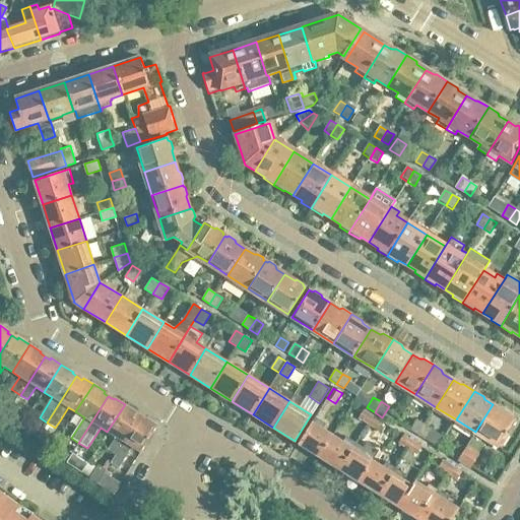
[(115,454),(139,415),(136,413),(137,411),(125,404),(107,432),(116,438),(108,450),(115,454)]
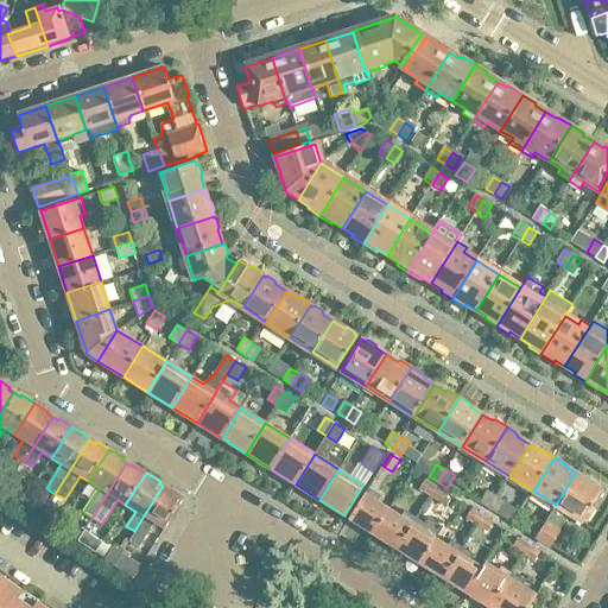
[(590,508),(602,489),(597,487),(597,485),(590,479),(587,480),(577,474),(576,473),(556,505),(543,526),(536,537),(549,545),(569,513),(582,521),(584,519),(586,520),(593,510),(590,508)]
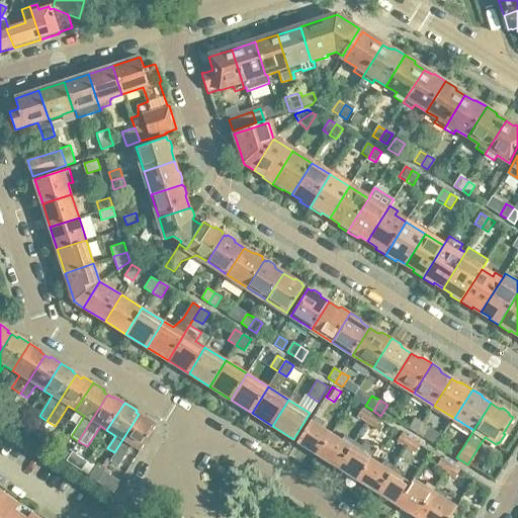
[(0,408),(0,417),(3,419),(10,408),(3,404),(0,408)]
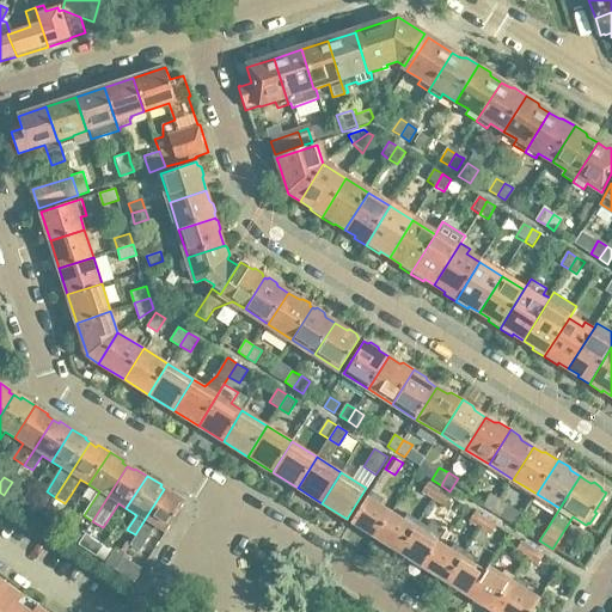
[(20,488),(12,482),(4,495),(12,500),(20,488)]
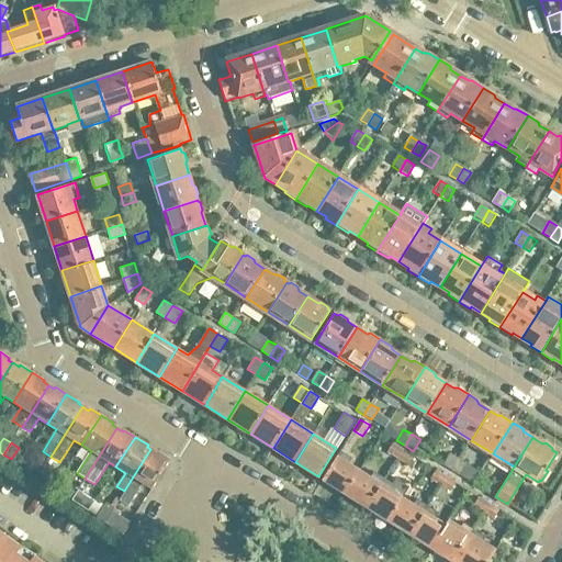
[(403,450),(392,442),(386,451),(397,459),(403,450)]
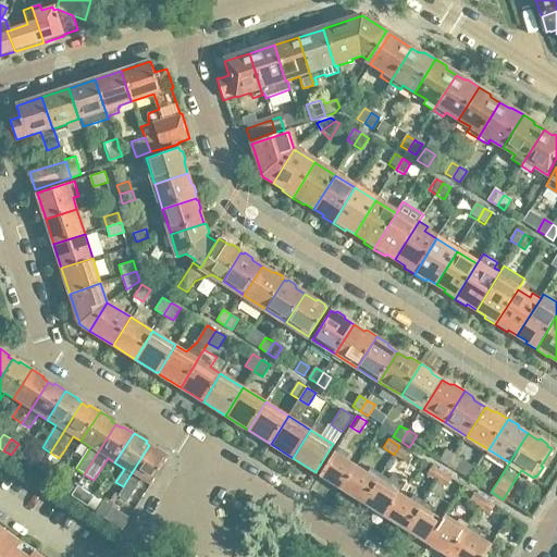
[(151,485),(169,458),(166,457),(168,454),(158,448),(157,450),(149,445),(123,486),(124,489),(119,497),(127,503),(141,480),(151,485)]
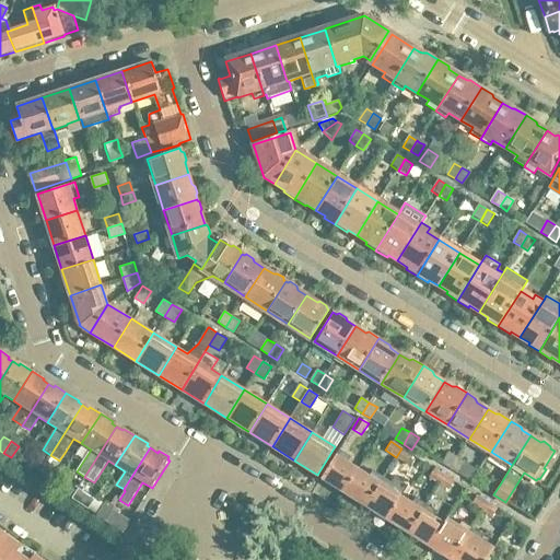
[(359,469),(347,462),(351,456),(339,448),(322,477),(345,492),(359,469)]
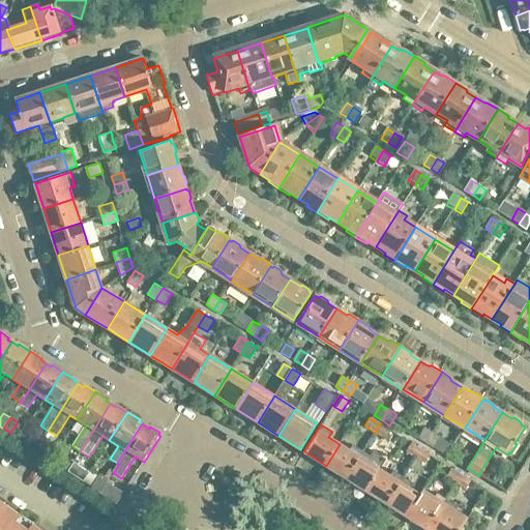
[(390,431),(380,424),(375,433),(385,439),(390,431)]
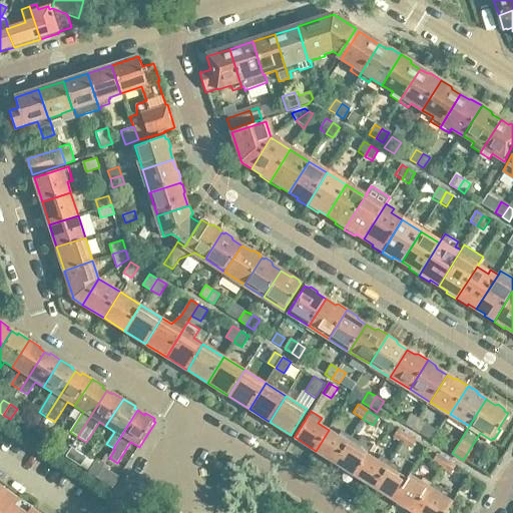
[(404,424),(412,428),(418,418),(411,414),(404,424)]
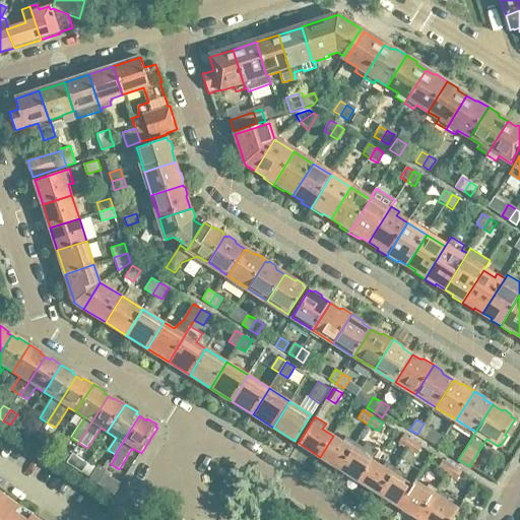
[(431,429),(424,424),(417,434),(425,439),(431,429)]
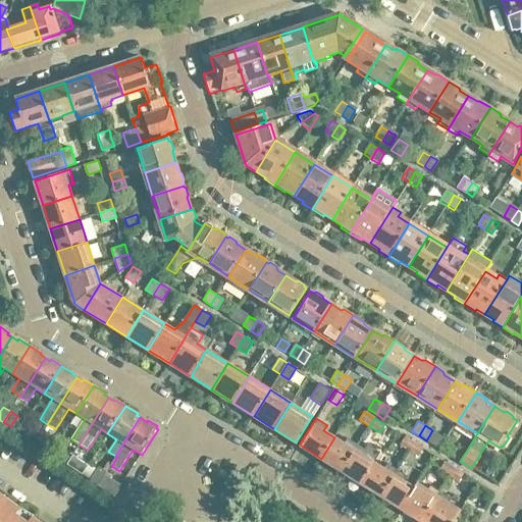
[(28,442),(33,434),(23,428),(17,436),(28,442)]
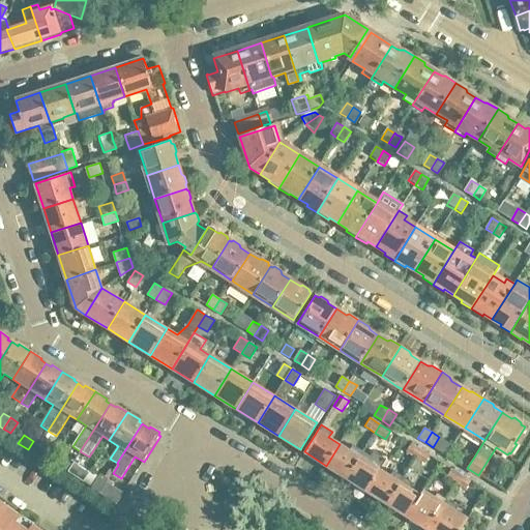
[(56,453),(47,448),(39,443),(35,450),(42,454),(52,461),(56,453)]
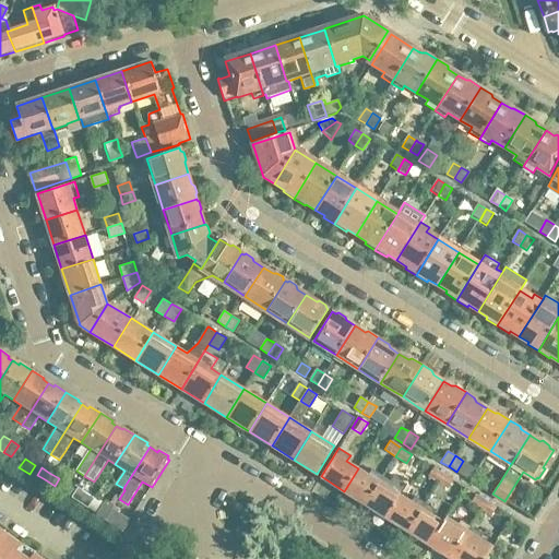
[(427,475),(438,483),(443,474),(432,467),(427,475)]
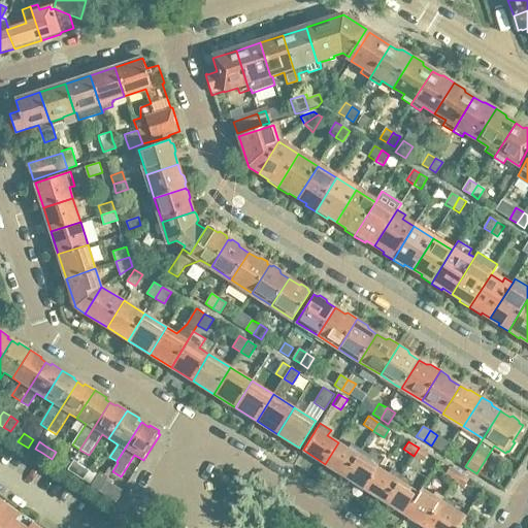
[(345,476),(362,450),(351,442),(347,448),(338,442),(325,464),(345,476)]
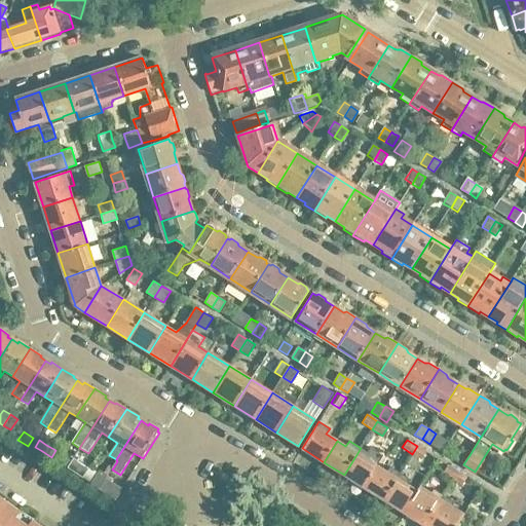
[(427,452),(417,446),(412,454),(422,460),(427,452)]
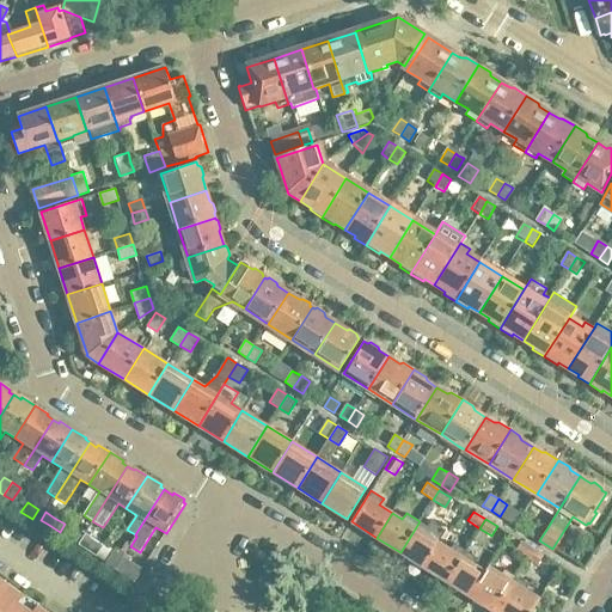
[(440,544),(427,536),(432,528),(420,521),(401,552),(424,568),(440,544)]
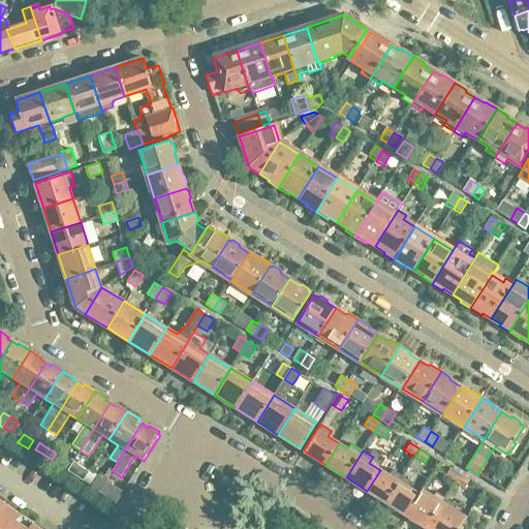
[(466,467),(472,458),(465,453),(459,463),(466,467)]
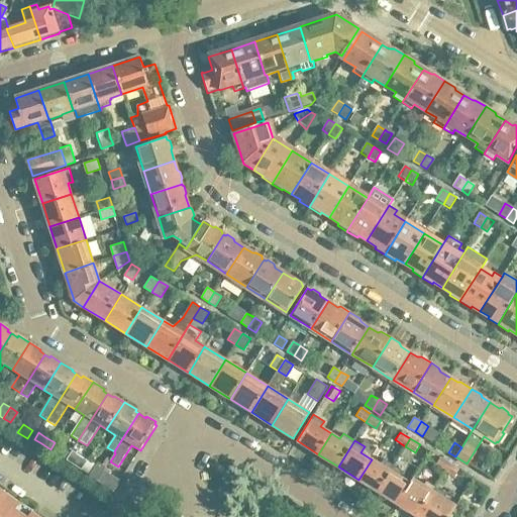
[(66,460),(71,453),(64,448),(59,455),(66,460)]
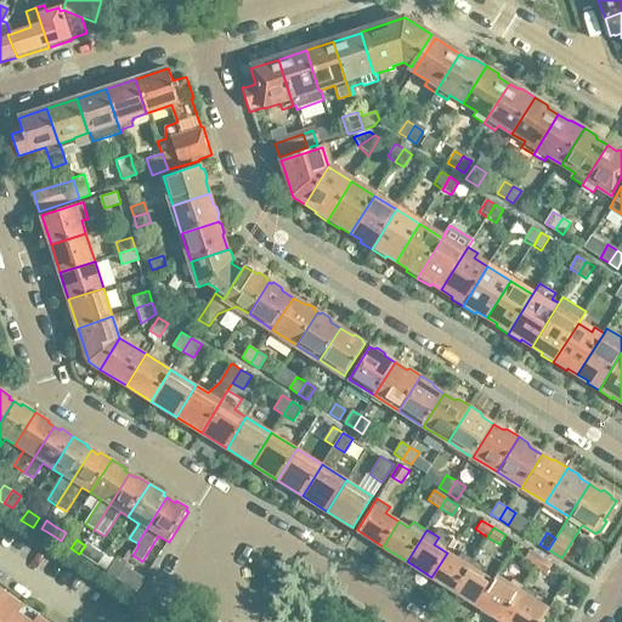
[(92,563),(101,549),(88,541),(85,546),(79,554),(92,563)]
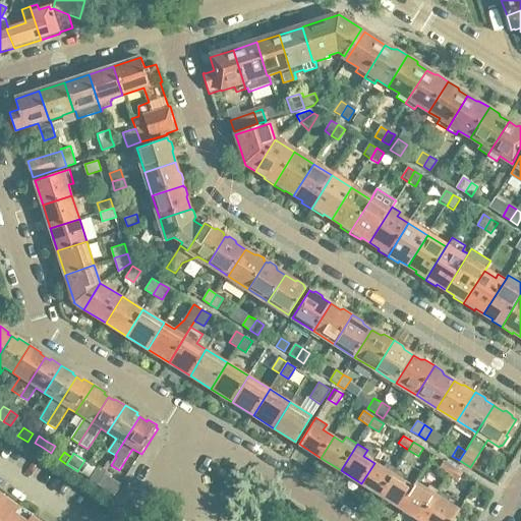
[(440,469),(450,476),(456,468),(445,461),(440,469)]
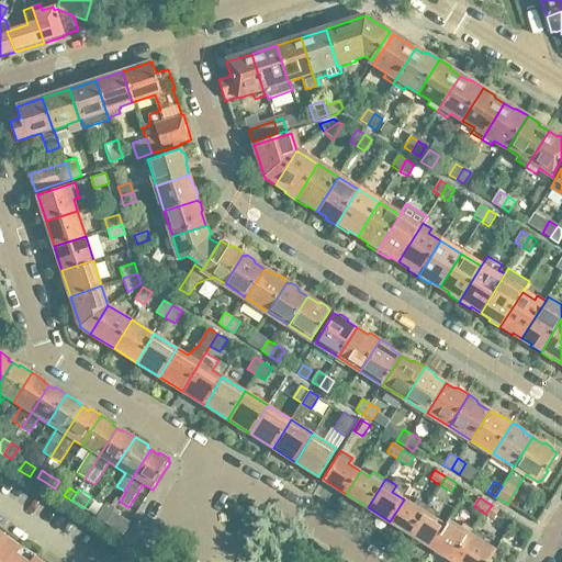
[(412,536),(430,506),(420,501),(416,498),(413,505),(404,499),(390,521),(412,536)]
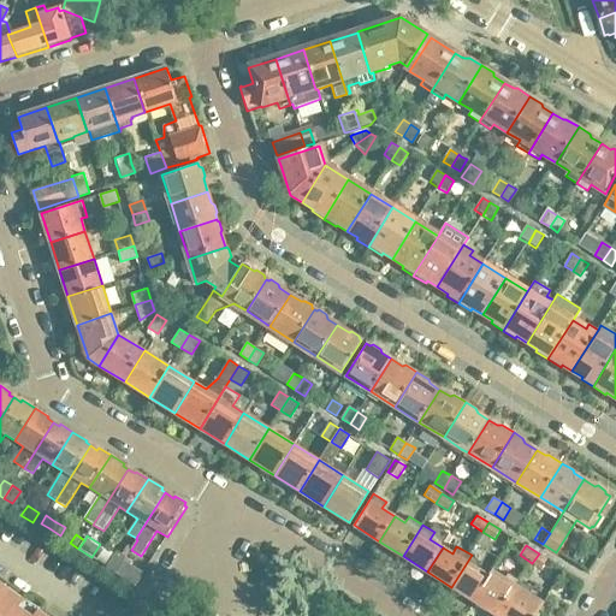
[(117,574),(125,561),(124,560),(126,557),(117,551),(114,555),(104,548),(96,558),(107,566),(106,567),(116,573),(117,574)]
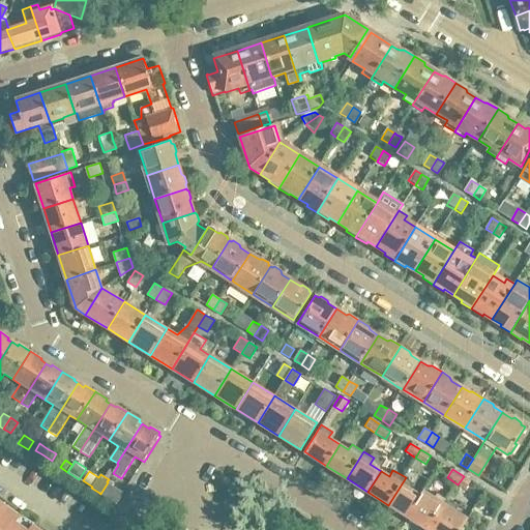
[(474,483),(464,476),(458,484),(469,492),(474,483)]
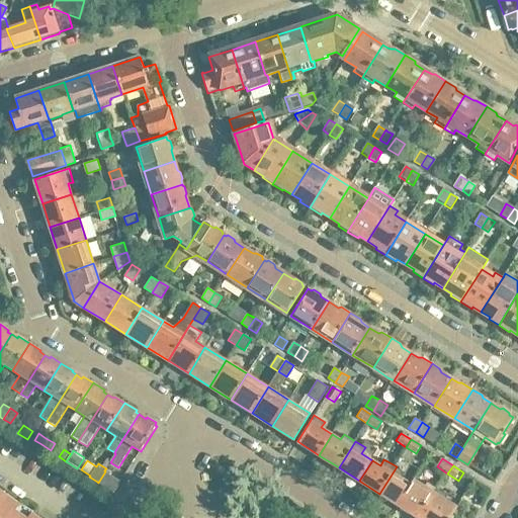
[(401,506),(416,482),(414,481),(412,484),(401,478),(404,471),(397,466),(379,494),(387,498),(401,506)]
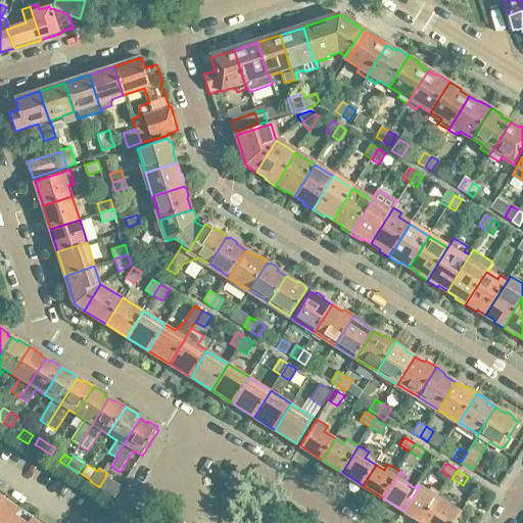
[(122,486),(106,476),(99,487),(114,497),(122,486)]
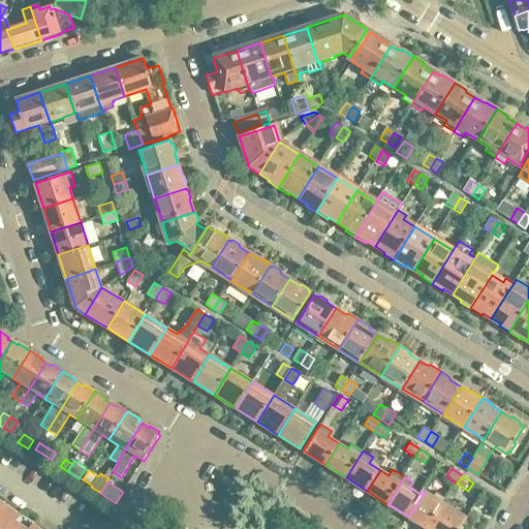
[(428,528),(430,528),(448,500),(436,493),(433,497),(425,492),(409,517),(428,528)]
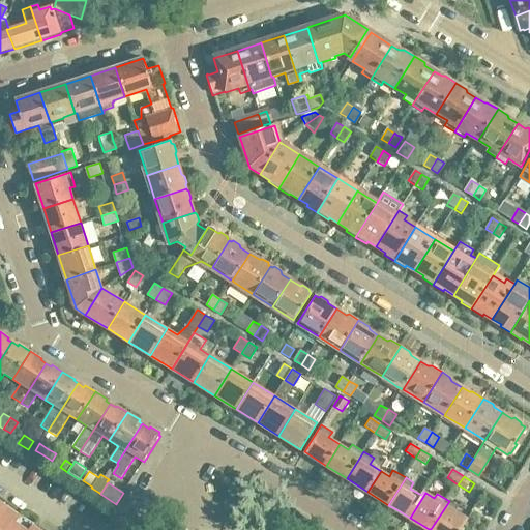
[(40,529),(33,525),(32,525),(28,529),(27,529),(16,522),(20,516),(5,504),(0,501),(0,529),(40,529)]
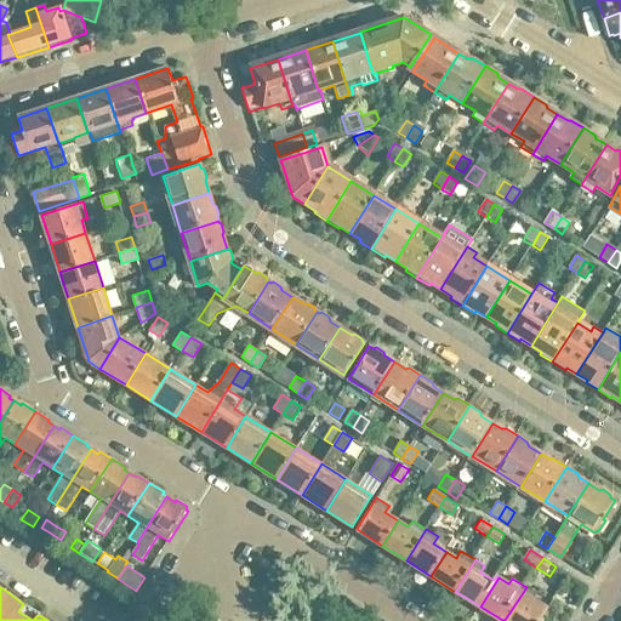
[(540,620),(548,609),(543,605),(534,599),(536,594),(527,587),(505,620),(540,620)]
